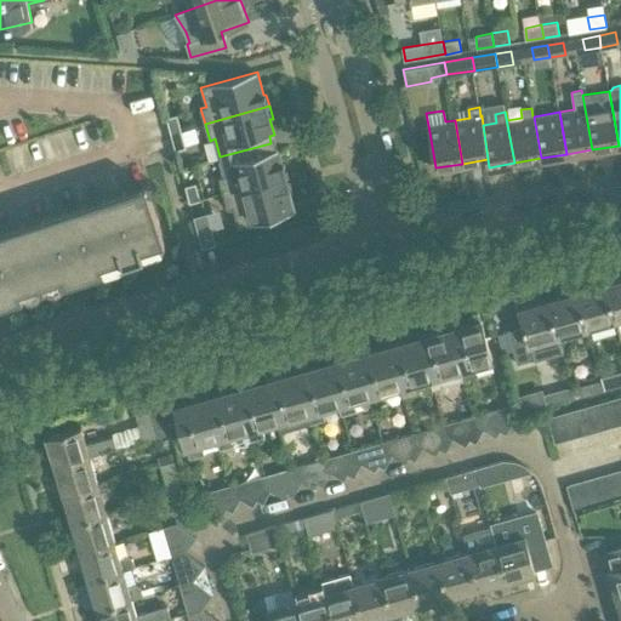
[(171,132),(182,130),(177,114),(166,117),(171,132)]
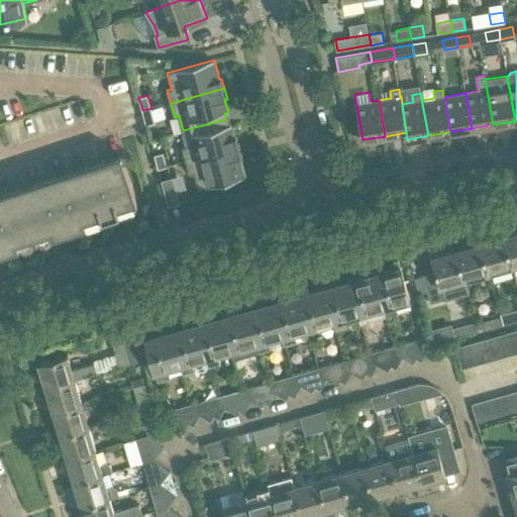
[(151,108),(142,110),(146,124),(156,122),(151,108)]
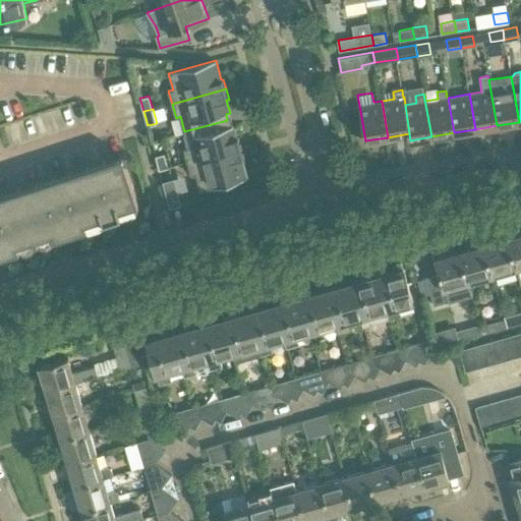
[(187,162),(241,147),(239,137),(237,137),(233,125),(229,126),(227,120),(184,131),(188,148),(184,149),(187,162)]
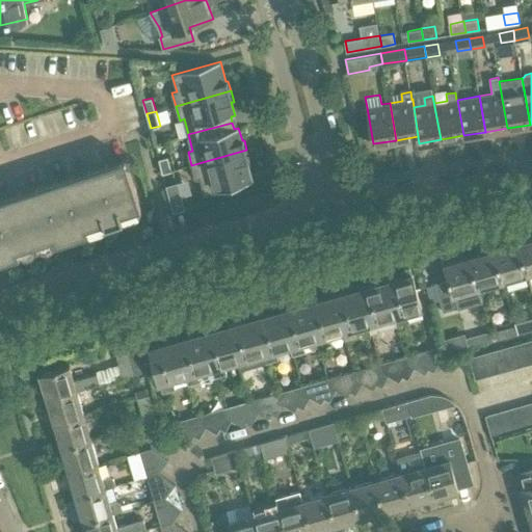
[(249,161),(246,150),(191,165),(195,180),(201,178),(205,194),(229,188),(230,191),(240,188),(239,185),(253,182),(247,161),(249,161)]
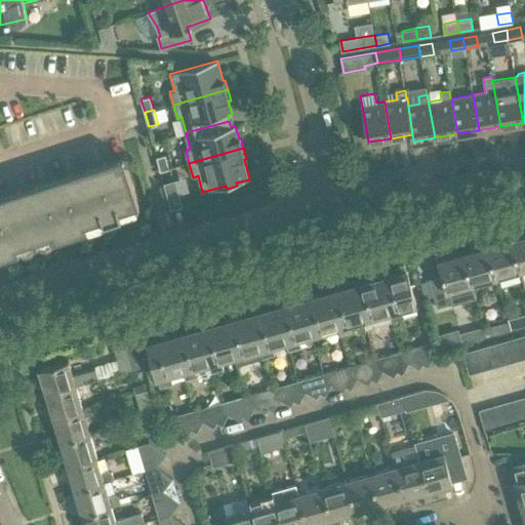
[(169,168),(166,154),(157,157),(161,170),(169,168)]
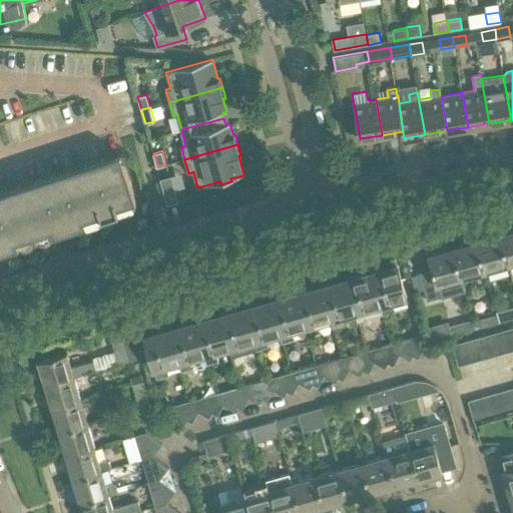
[(121,152),(0,191),(0,251),(20,245),(18,239),(33,234),(35,238),(38,237),(36,233),(52,228),(54,233),(86,223),(85,218),(101,213),(102,218),(120,212),(118,206),(134,200),(134,202),(138,204),(121,152)]
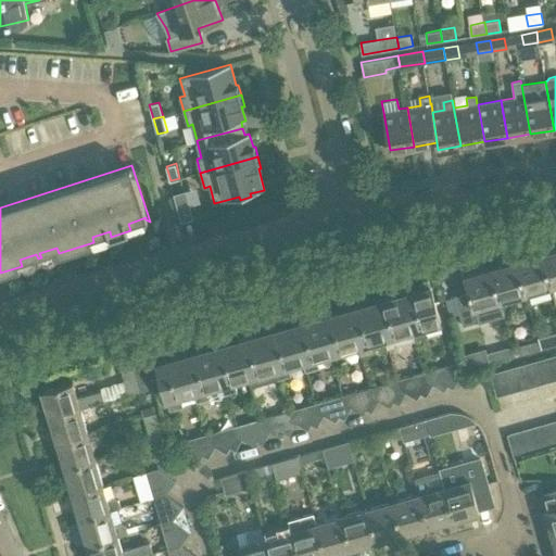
[(194,218),(187,190),(174,193),(182,222),(194,218)]
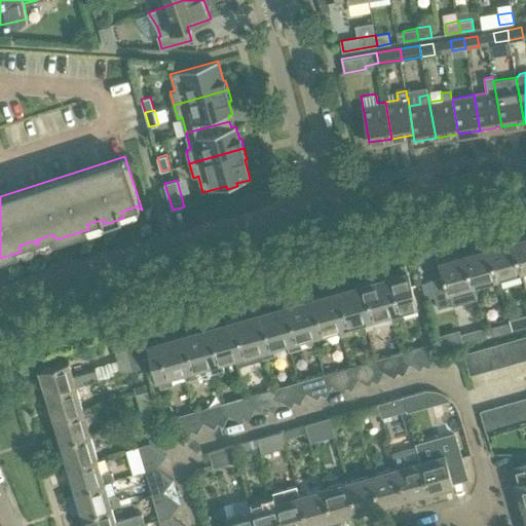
[(525,237),(514,241),(522,271),(525,270),(525,237)]
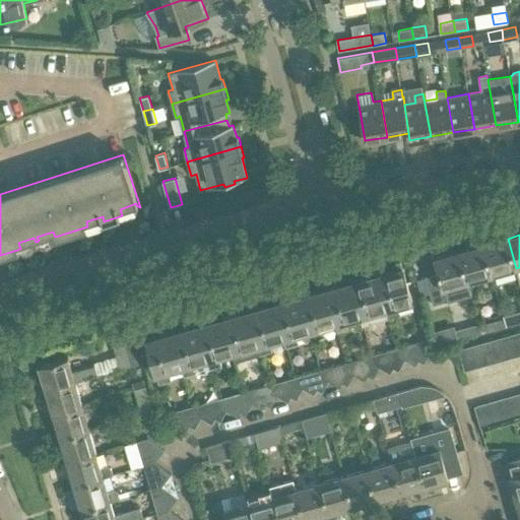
[(483,245),(492,275),(516,268),(508,239),(483,245)]
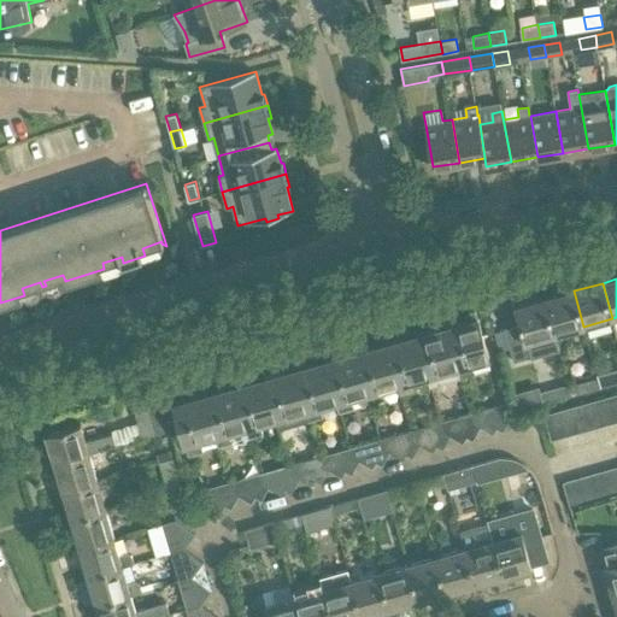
[(546,299),(556,335),(583,327),(574,291),(546,299)]
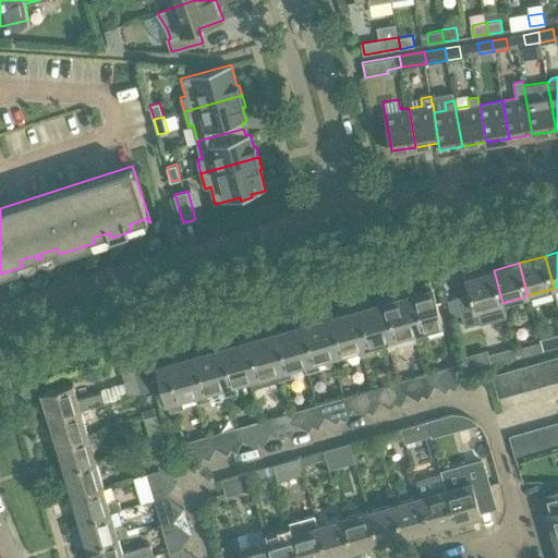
[(506,316),(502,303),(494,270),(468,277),(472,294),(458,299),(465,327),(506,316)]
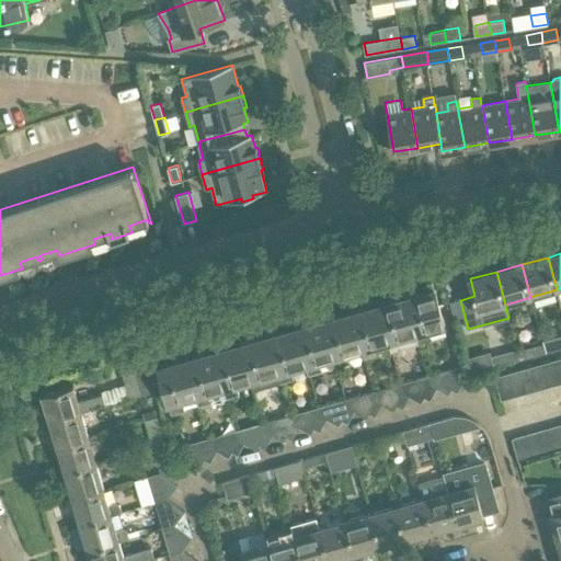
[(425,292),(405,297),(415,333),(418,343),(431,339),(428,330),(444,325),(432,282),(423,285),(425,292)]
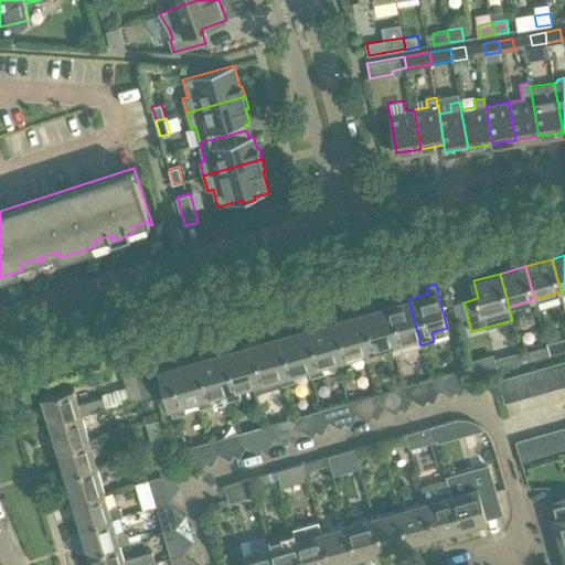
[(418,336),(408,299),(406,292),(398,295),(400,301),(382,307),(392,343),(391,343),(393,353),(406,350),(404,340),(418,336)]
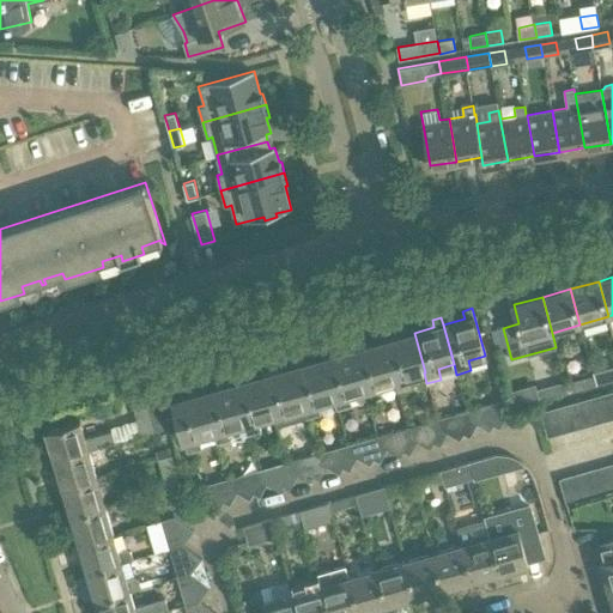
[(404,335),(383,341),(395,381),(394,381),(396,393),(411,388),(407,377),(424,372),(425,372),(414,333),(412,326),(402,328),(404,335)]
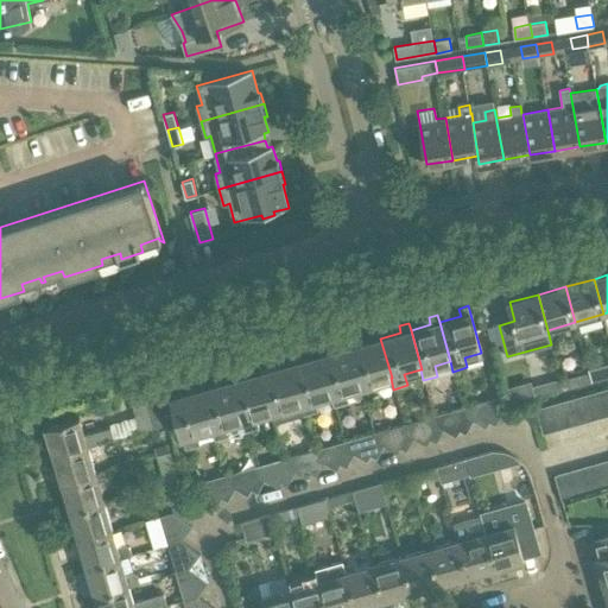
[(380,339),(379,331),(369,334),(371,341),(352,347),(362,386),(360,387),(363,398),(379,393),(375,382),(391,378),(392,378),(380,339)]
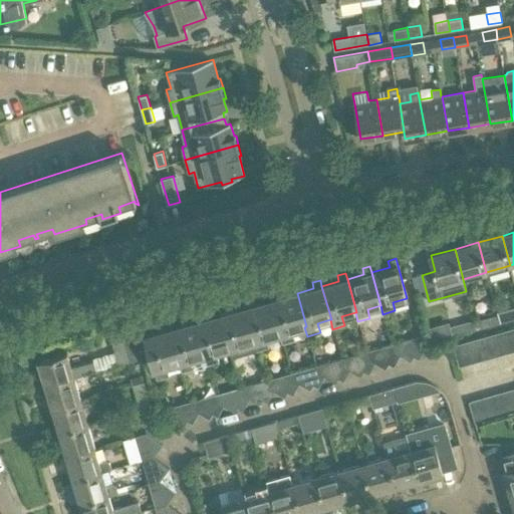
[(289,296),(272,300),(281,333),(280,334),(282,343),(295,339),(292,330),(304,327),(306,326),(297,293),(295,287),(287,290),(289,296)]
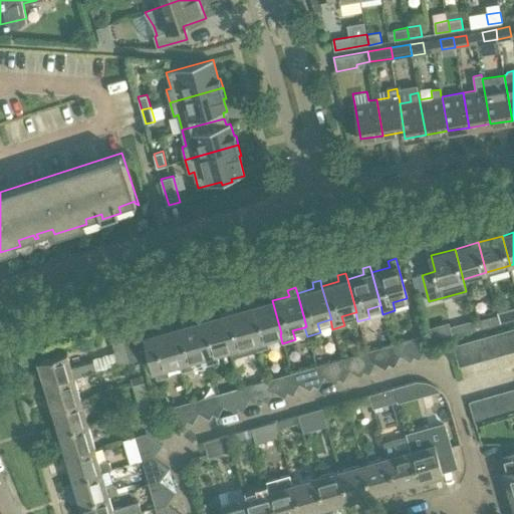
[(272,300),(270,294),(261,297),(263,303),(245,308),(255,341),(257,350),(269,347),(266,337),(280,334),(281,333),(272,300)]
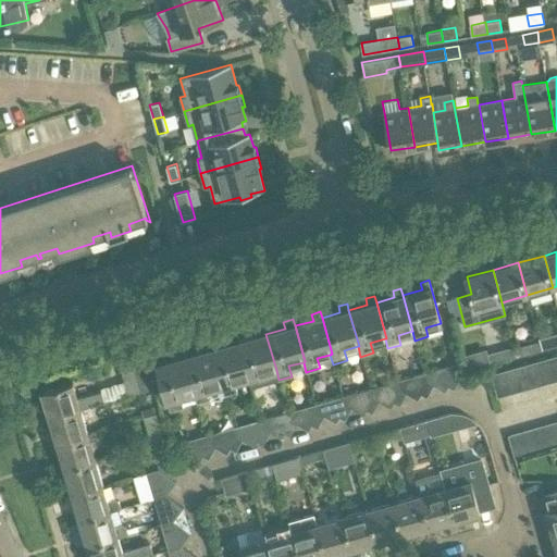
[(262,374),(276,370),(265,334),(264,327),(256,330),(258,336),(239,342),(250,378),(252,387),(264,384),(262,374)]
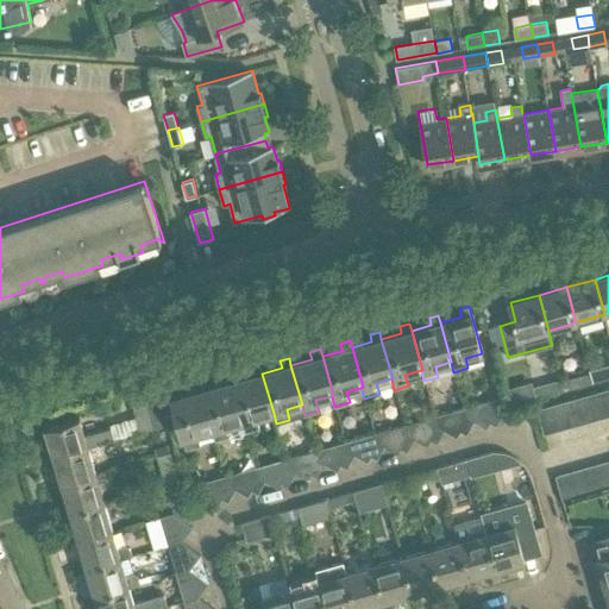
[(262,374),(261,366),(251,369),(253,376),(232,382),(244,421),(246,432),(261,427),(258,416),(274,413),(262,374)]
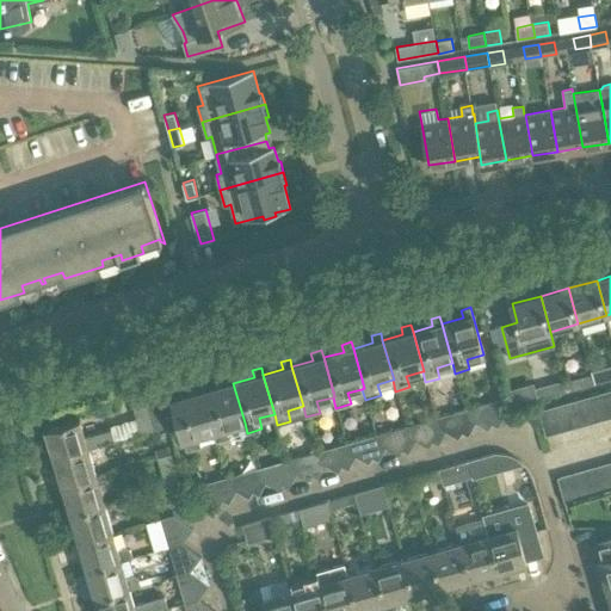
[(594,383),(610,377),(610,368),(592,374),(594,383)]
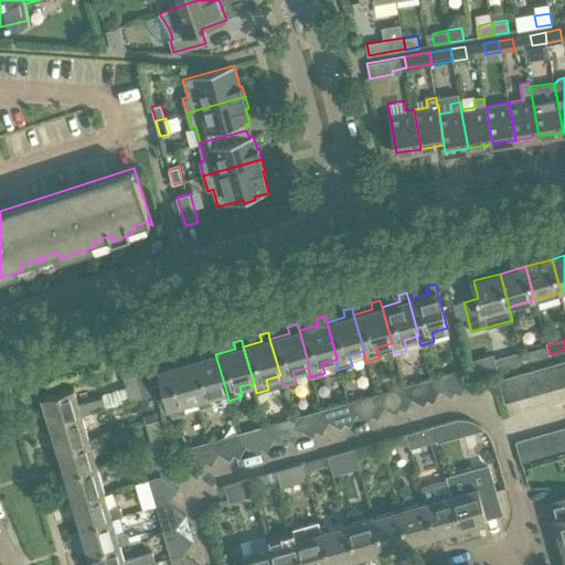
[(547,345),(521,353),(524,362),(550,354),(547,345)]
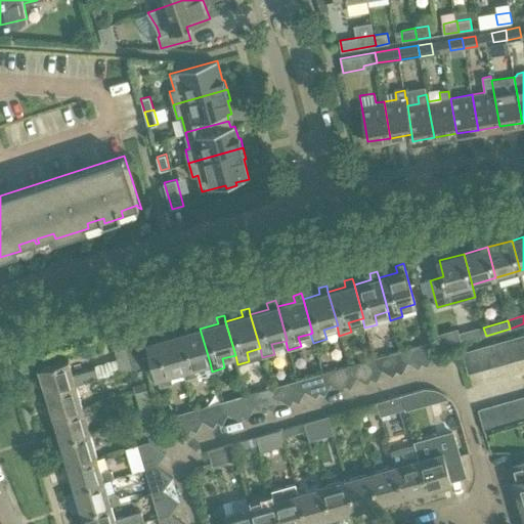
[(195,366),(210,362),(200,329),(199,322),(190,324),(191,331),(175,336),(184,369),(187,379),(199,376),(195,366)]
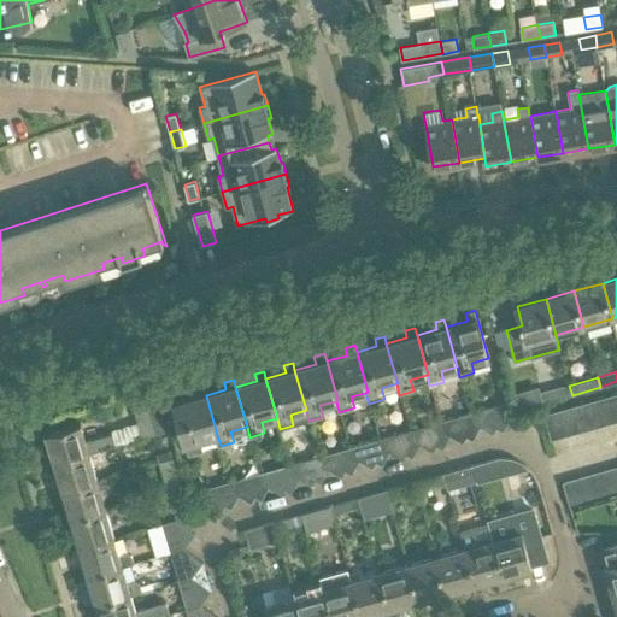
[(569,386),(541,393),(544,403),(573,395),(569,386)]
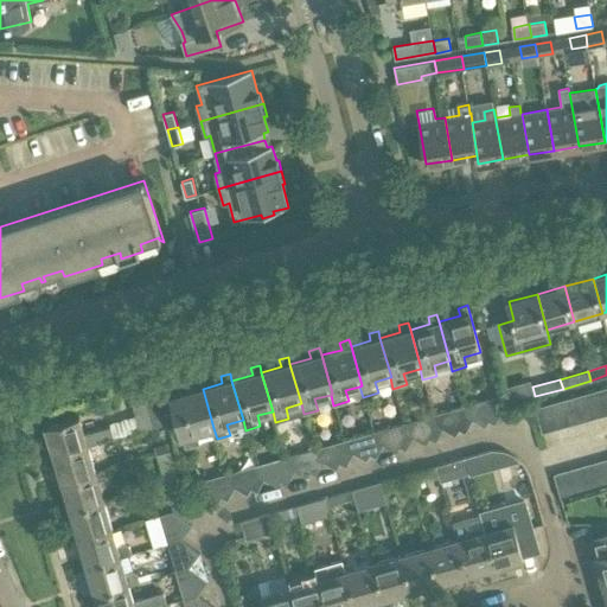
[(157,382),(144,385),(155,426),(161,425),(168,422),(157,382)]
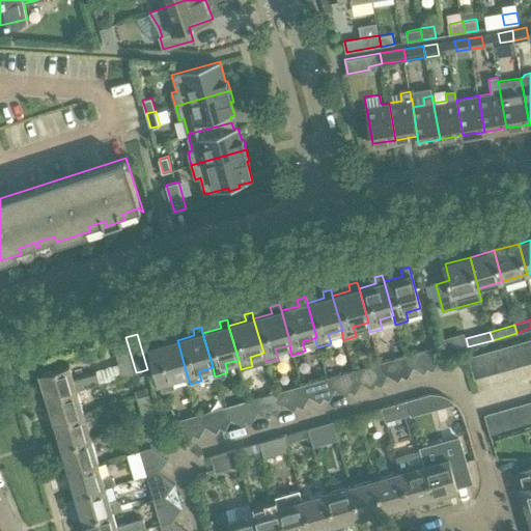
[(173,379),(187,374),(177,340),(175,334),(167,336),(169,342),(151,347),(164,391),(175,388),(173,379)]
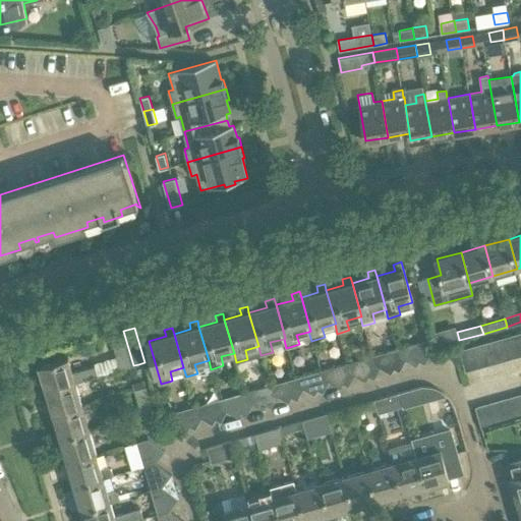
[(123,331),(111,335),(121,369),(133,365),(123,331)]
